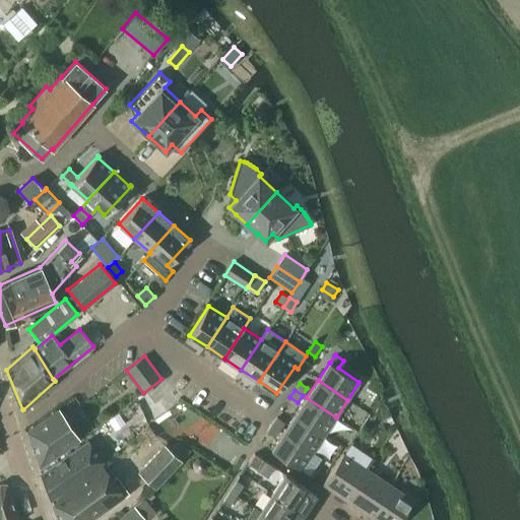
[(158,401),(166,410),(179,401),(171,391),(158,401)]
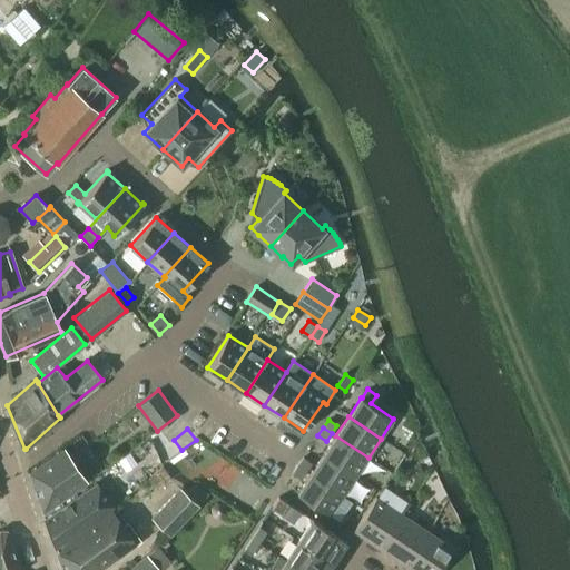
[(335,435),(323,454),(355,477),(369,458),(335,435)]
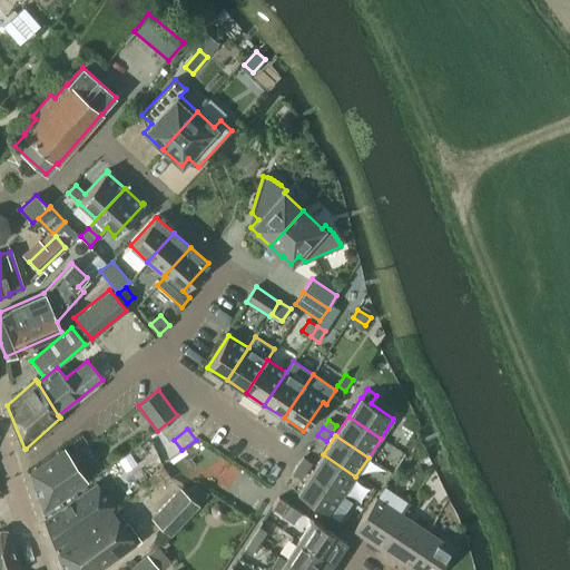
[(29,472),(42,512),(86,482),(62,449),(29,472)]
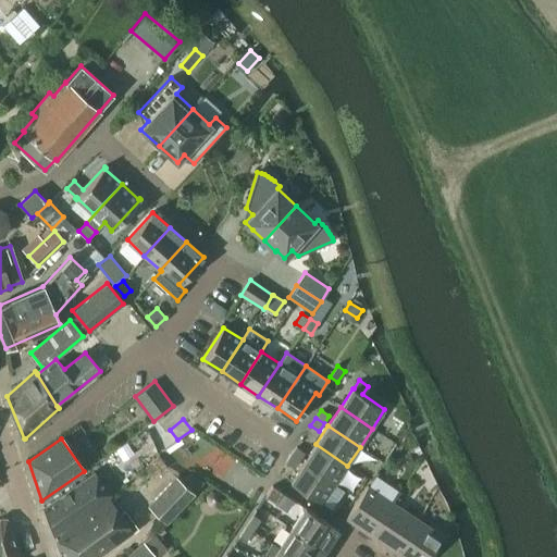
[(316,444),(304,462),(335,484),(347,466),(316,444)]
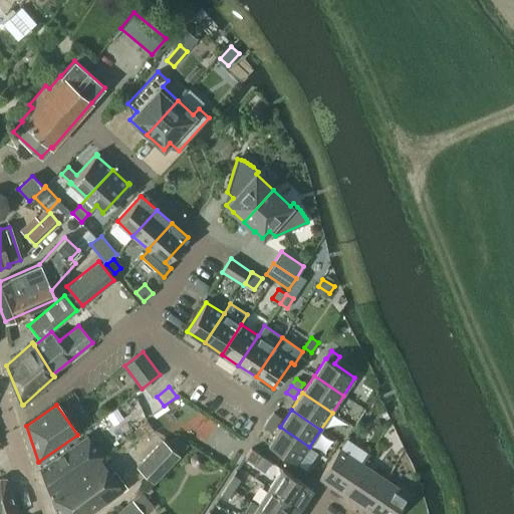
[(274,413),(269,420),(276,425),(281,418),(274,413)]
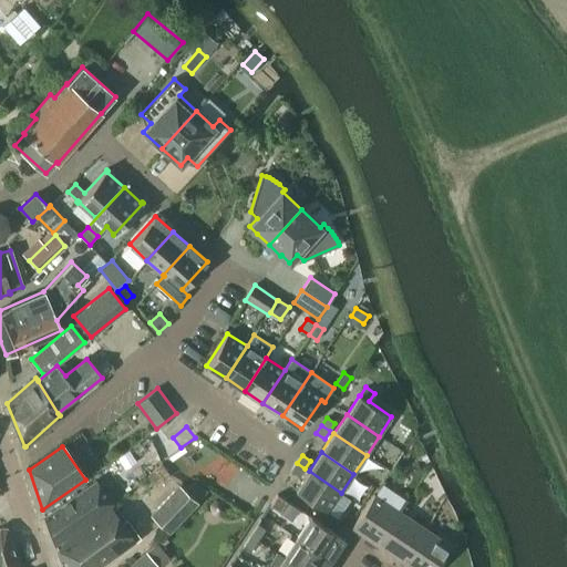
[(305,468),(297,463),(291,471),(299,476),(305,468)]
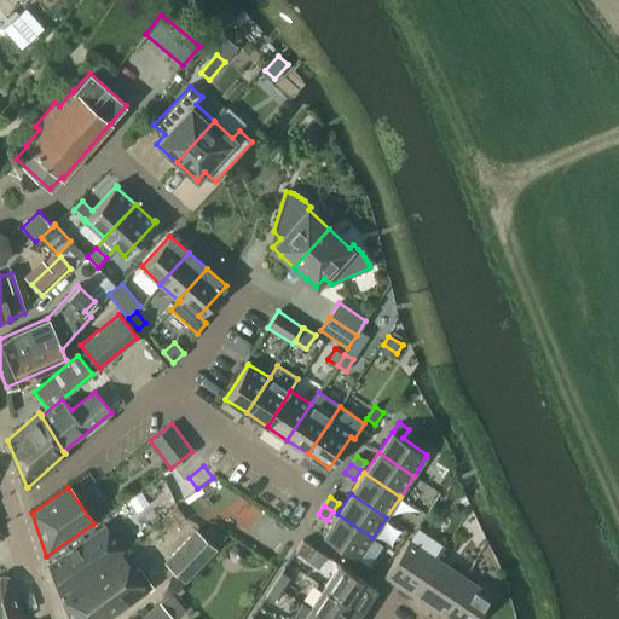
[(372,538),(337,514),(323,536),(358,559),(372,538)]
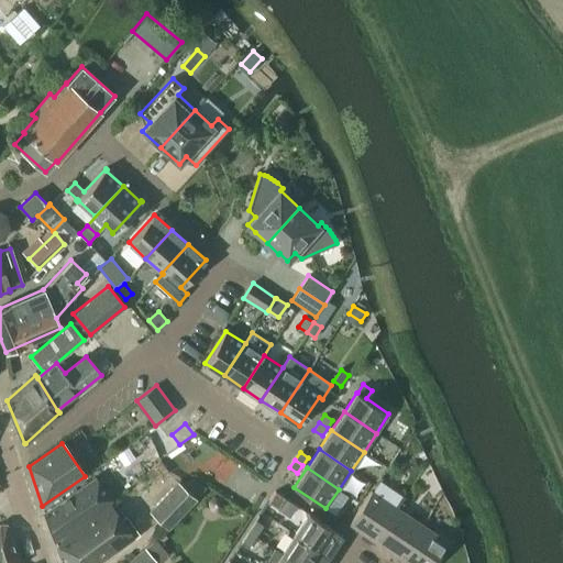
[(112,500),(96,477),(44,512),(55,540),(112,500)]
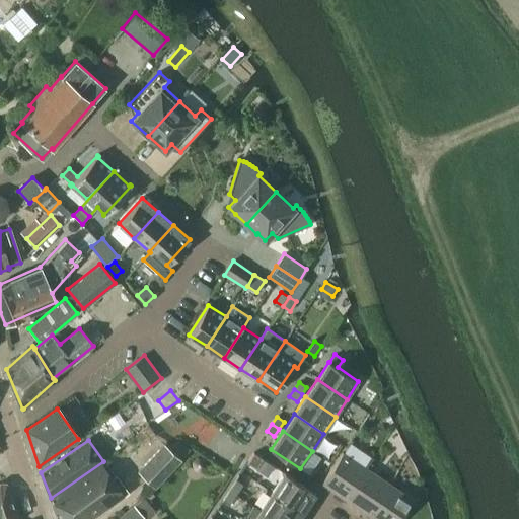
[(178,459),(162,442),(136,468),(152,486),(178,459)]
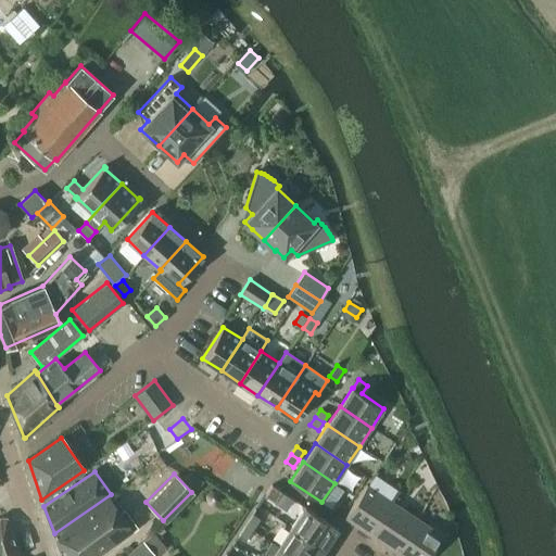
[(279,490),(272,484),(265,495),(272,501),(279,490)]
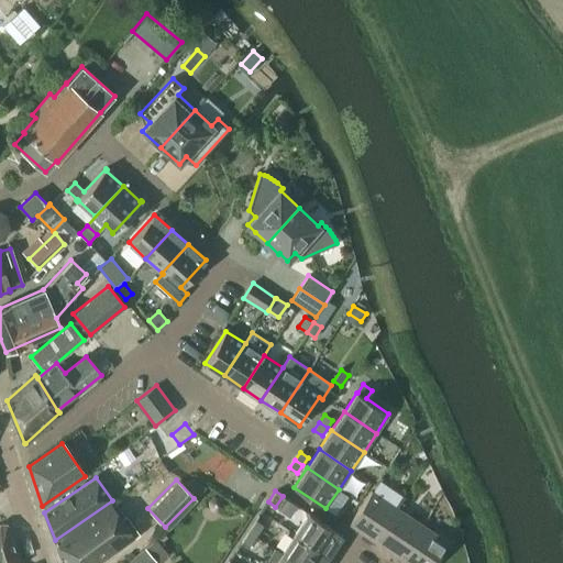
[(350,523),(375,541),(398,508),(372,490),(350,523)]
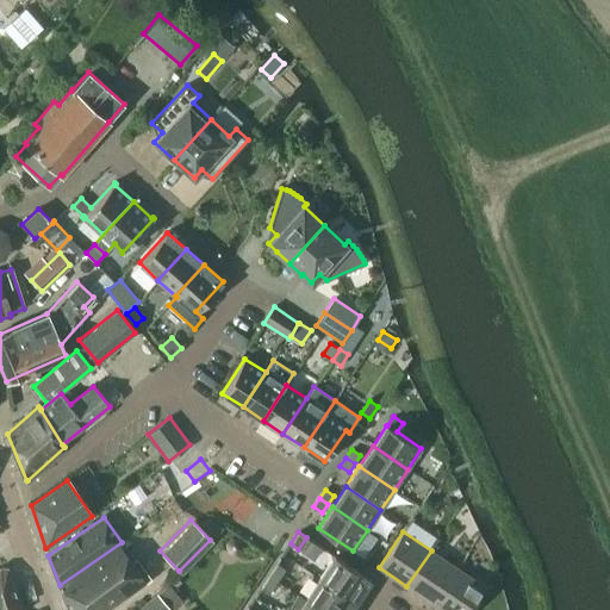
[(232,540),(226,543),(228,551),(235,553),(241,549),(240,542),(232,540)]
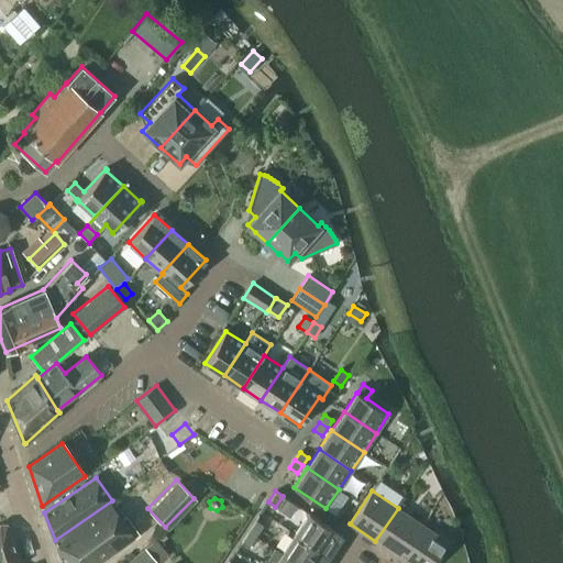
[(57,543),(57,542),(56,543),(63,562),(97,562),(140,533),(134,527),(125,516),(121,519),(111,505),(57,543)]
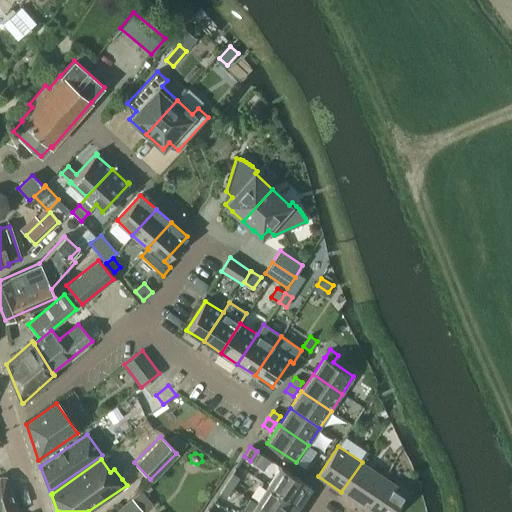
[(341,492),(364,508),(385,478),(362,462),(341,492)]
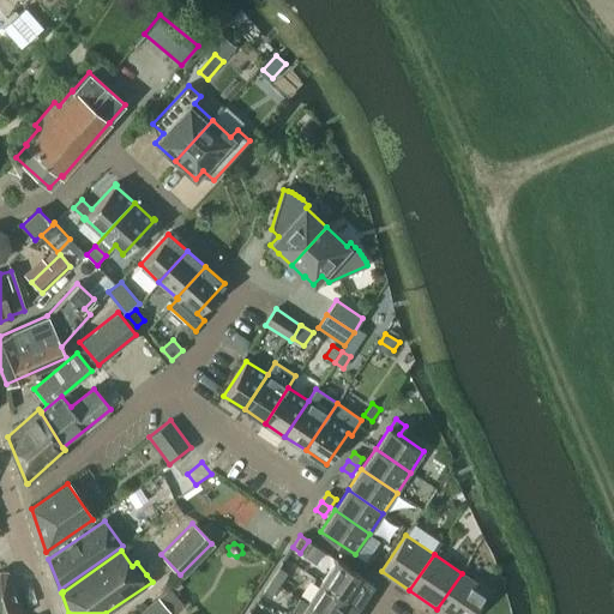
[(336,559),(321,582),(359,606),(373,583),(336,559)]
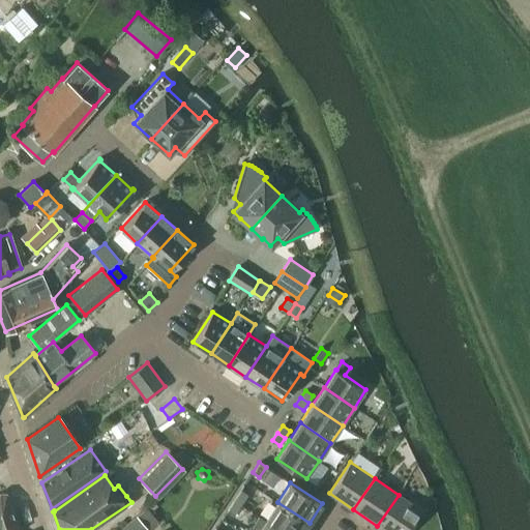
[(241,490),(234,500),(241,504),(247,495),(241,490)]
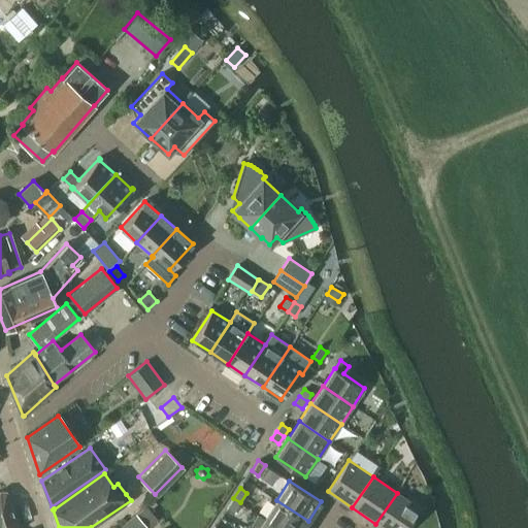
[(0,527),(20,527),(6,491),(0,491),(0,527)]
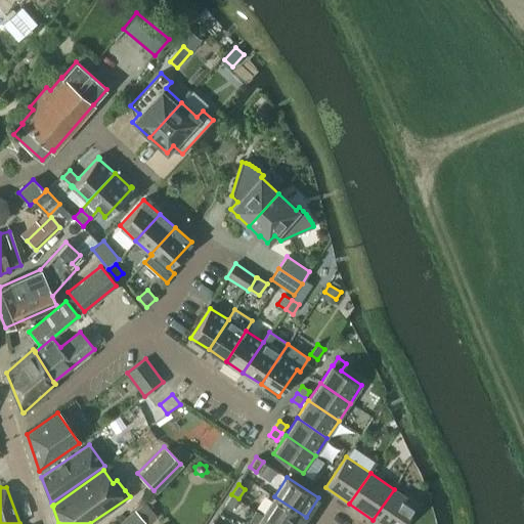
[(394,489),(373,520),(379,523),(404,523),(418,505),(394,489)]
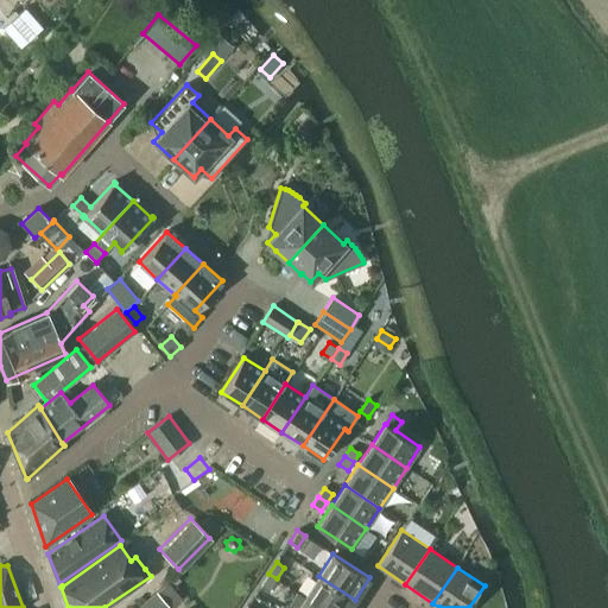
[(277,578),(268,574),(261,586),(268,591),(277,578)]
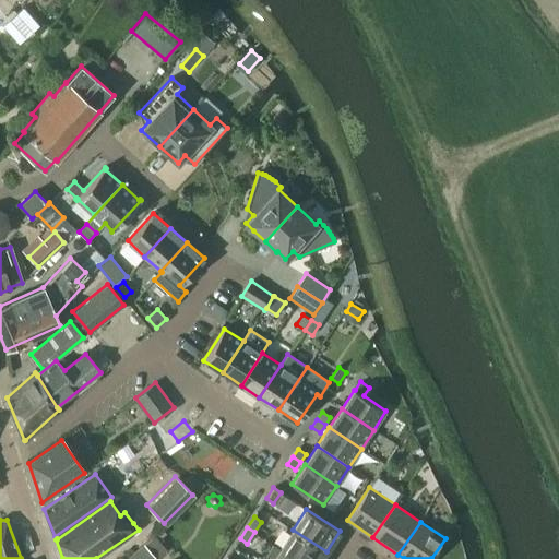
[(293,530),(280,549),(294,558),(321,558),(326,551),(293,530)]
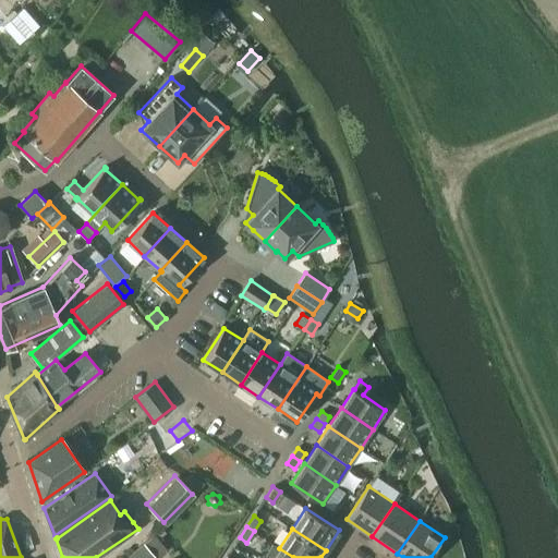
[(156,557),(167,549),(154,535),(144,543),(126,557),(156,557)]
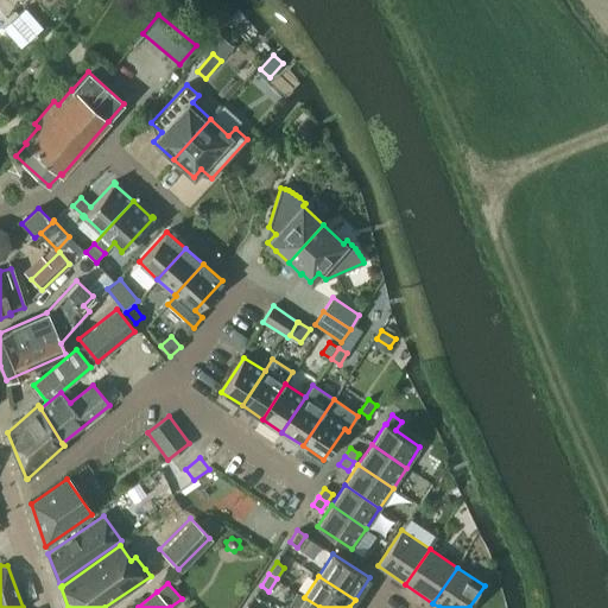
[(320,607),(304,597),(297,593),(290,603),(282,606),(279,607),(320,607)]
